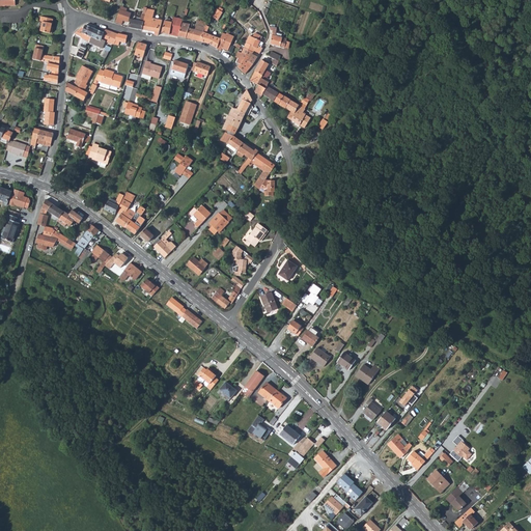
[(122,6),(121,5),(115,23),(120,25),(122,21),(127,23),(130,14),(126,12),(127,9),(122,7),(122,6)]
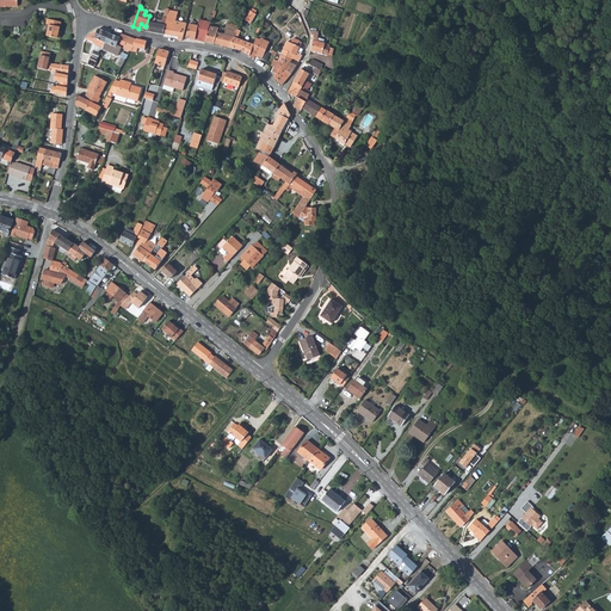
[(149,23),(148,32),(164,35),(165,24),(168,11),(165,10),(162,22),(161,25),(156,24),(149,23)]
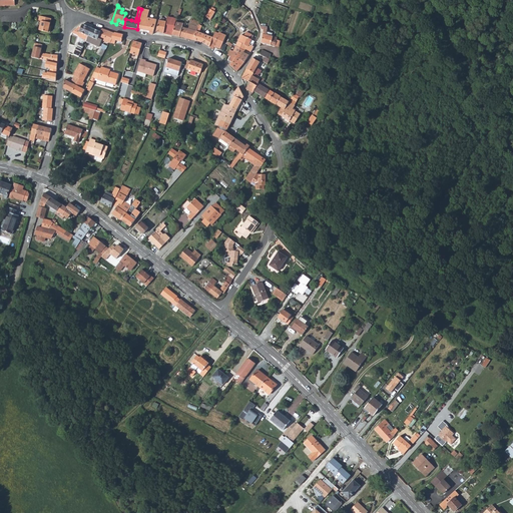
[(210,8),(205,16),(211,20),(215,12),(210,8)]
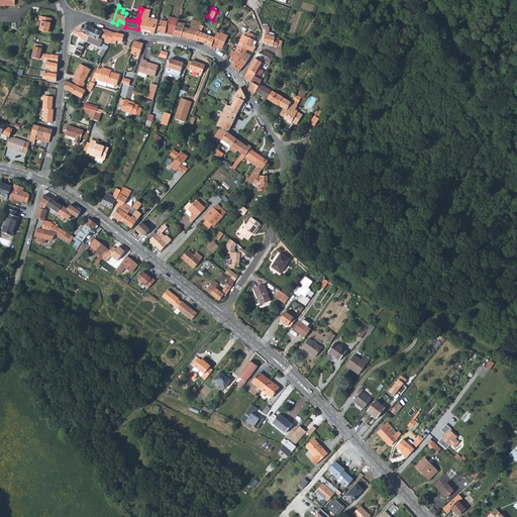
[(150,10),(142,9),(139,20),(138,29),(150,31),(150,33),(153,34),(154,31),(158,20),(152,19),(151,23),(148,23),(149,17),(150,10)]
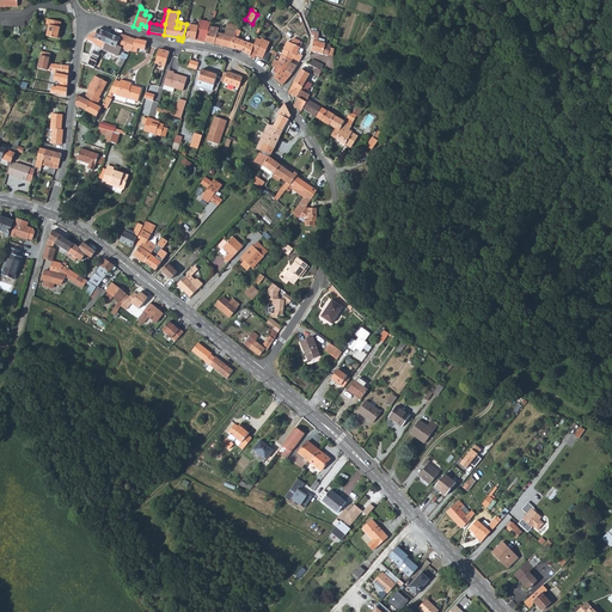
[(190,24),(187,38),(195,40),(197,29),(208,32),(210,25),(213,17),(213,14),(209,14),(207,23),(200,20),(199,26),(190,24)]
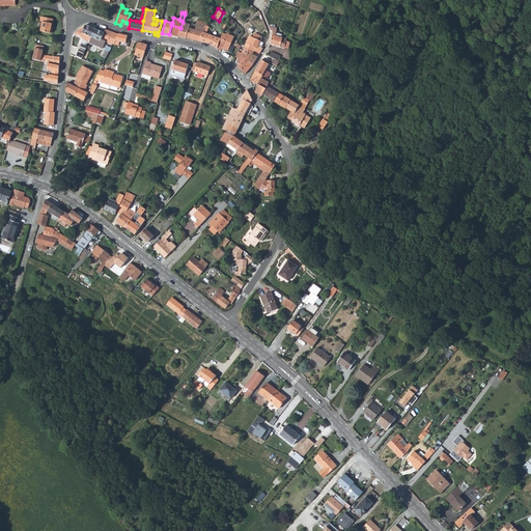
[(44,24),(42,33),(51,35),(51,34),(53,34),(55,29),(53,28),(54,21),(43,19),(42,24),(44,24)]
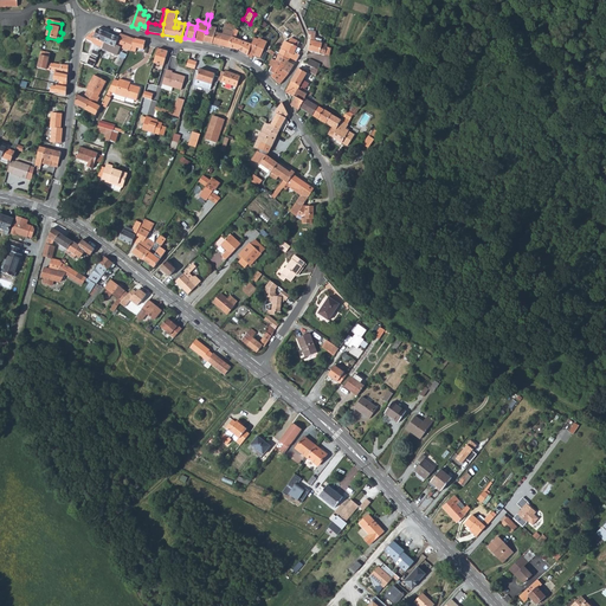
[(223,33),(218,45),(227,47),(234,31),(237,27),(226,24),(223,33)]
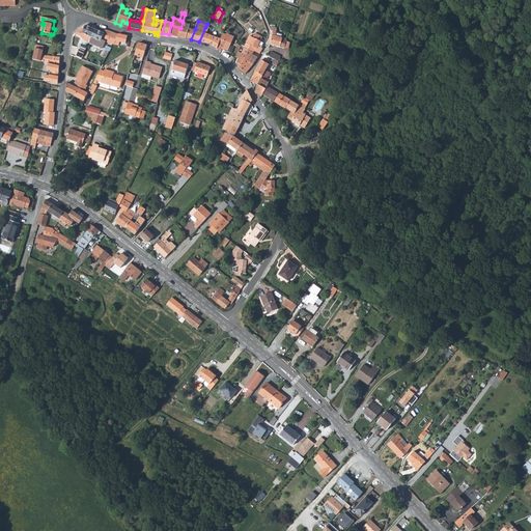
[(190,25),(183,22),(180,28),(178,36),(186,38),(189,28),(190,25)]
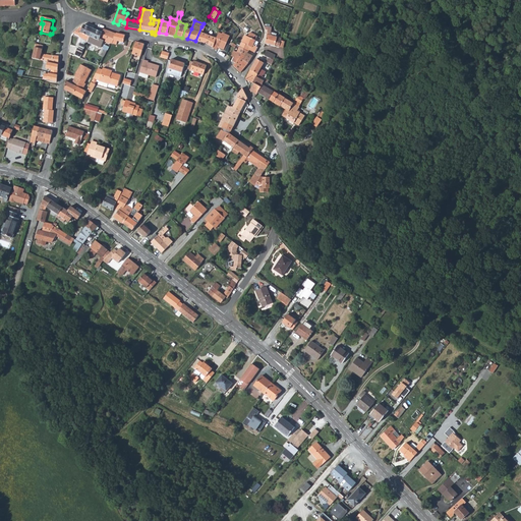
[(166,34),(175,36),(177,27),(168,24),(166,34)]
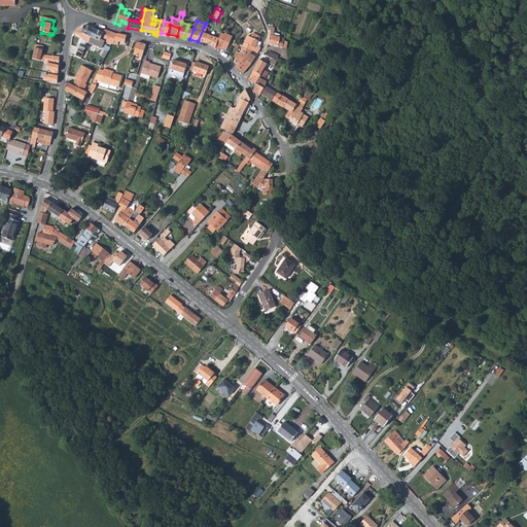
[(269,28),(268,27),(269,31),(270,31),(270,34),(268,44),(282,48),(284,41),(284,39),(283,38),(279,37),(274,36),(274,33),(275,28),(274,28),(274,25),(270,25),(269,28)]
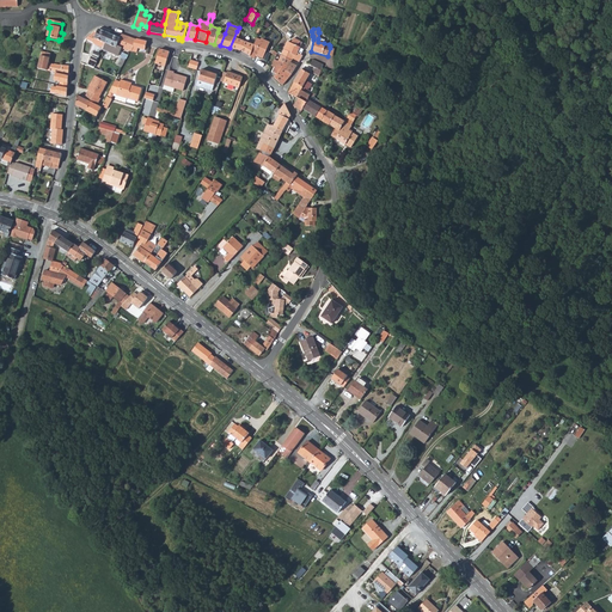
[(95,46),(103,49),(109,34),(98,30),(97,32),(96,31),(86,40),(93,42),(95,46)]
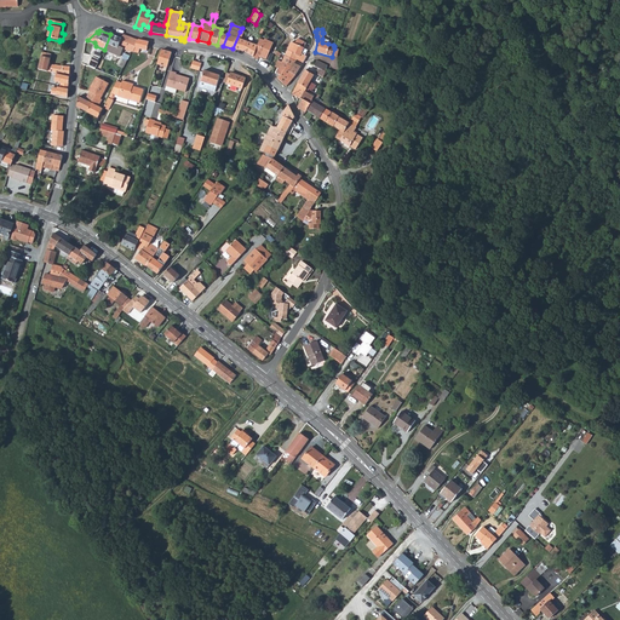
[(254,57),(258,45),(247,41),(241,39),(242,36),(245,33),(240,32),(233,49),(244,51),(254,57)]
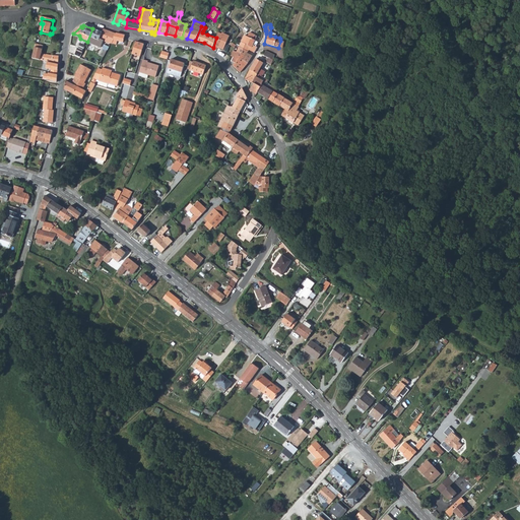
[(191,28),(185,27),(182,38),(187,39),(191,28)]
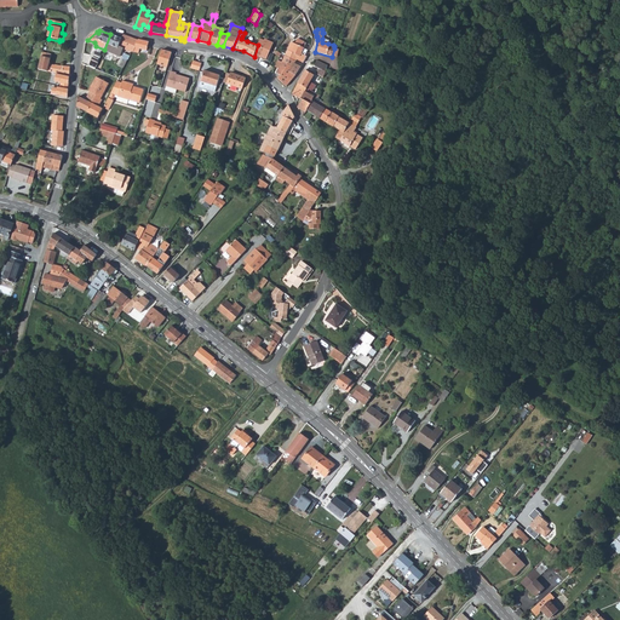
[(130,51),(132,52),(133,52),(135,47),(138,40),(122,34),(121,39),(110,34),(104,50),(103,51),(120,58),(124,50),(128,52),(130,51)]
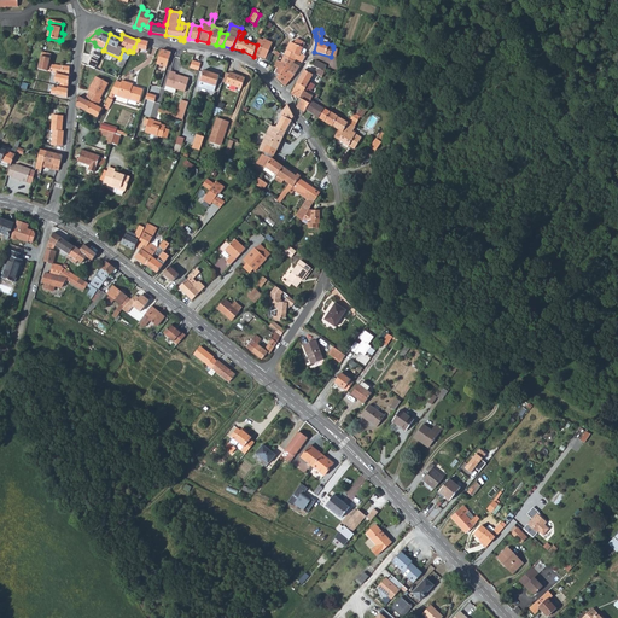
[(260,39),(257,45),(254,57),(257,59),(258,57),(266,59),(269,51),(273,53),(274,50),(277,45),(264,39),(263,41),(260,39)]
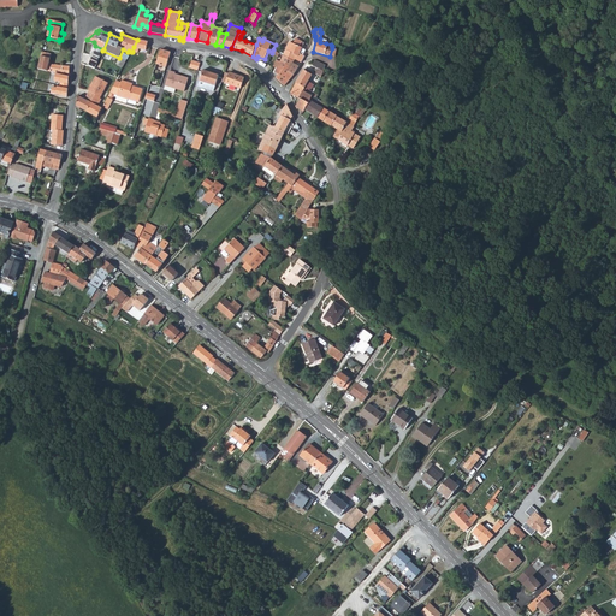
[(295,59),(301,61),(304,55),(303,55),(306,51),(302,48),(304,43),(296,39),(294,43),(290,42),(283,55),(283,57),(294,61),(295,59)]
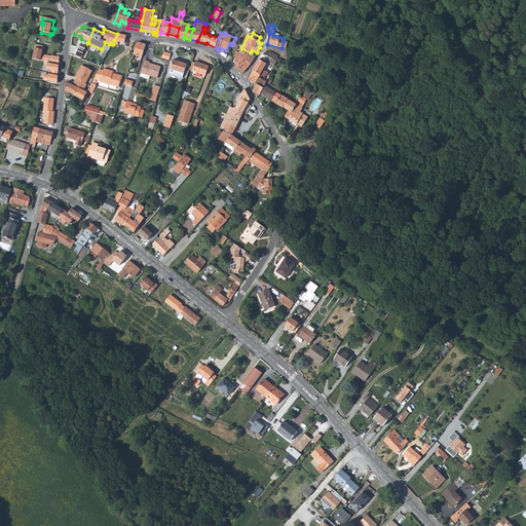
[(114,40),(124,43),(125,37),(125,36),(117,34),(114,40)]
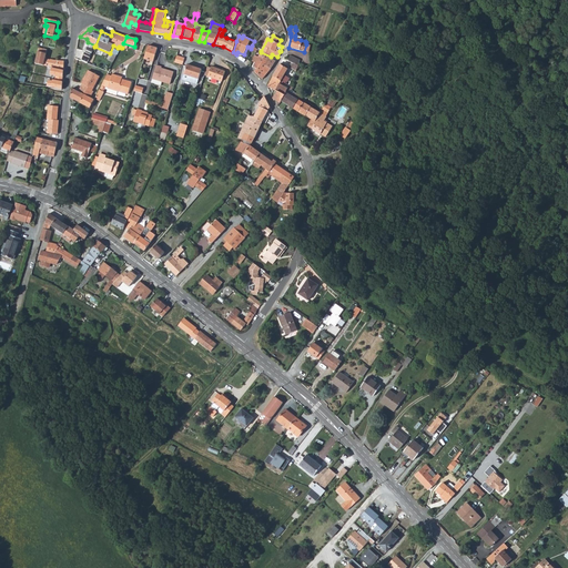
[(149,44),(144,59),(154,62),(159,48),(149,44)]
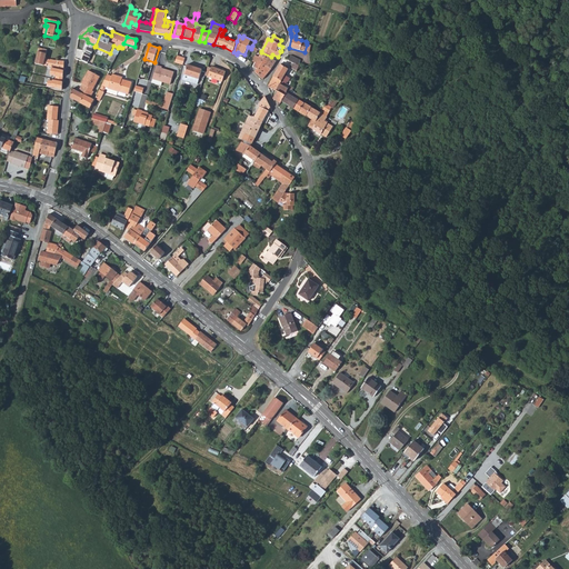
[(253,56),(255,56),(258,58),(259,58),(261,52),(261,51),(252,46),(251,49),(256,52),(253,56)]
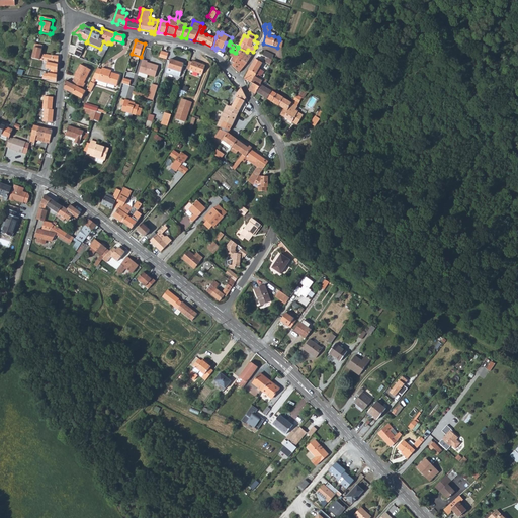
[(74,56),(79,58),(85,46),(79,44),(74,56)]
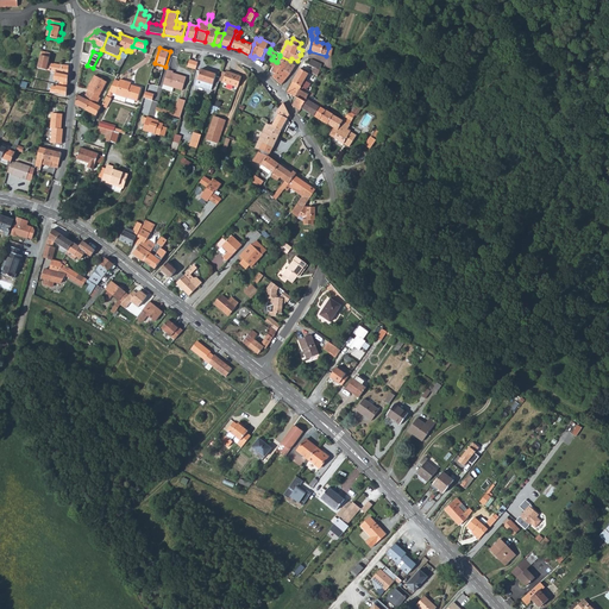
[(50,54),(42,52),(37,68),(48,70),(54,71),(61,74),(66,74),(66,75),(68,75),(68,67),(61,67),(61,66),(58,64),(58,67),(55,66),(51,66),(48,64),(48,62),(50,54)]
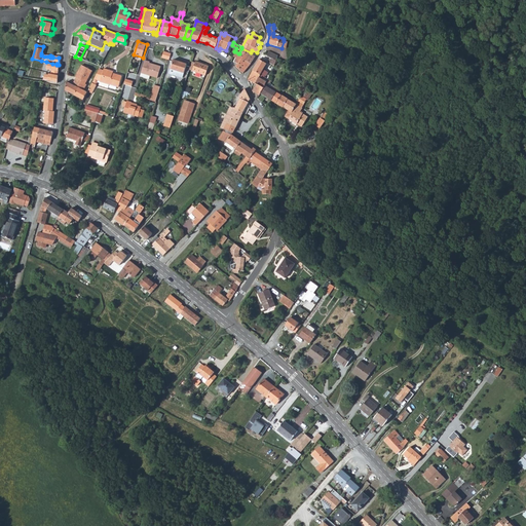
[(248,58),(250,53),(251,52),(241,48),(239,53),(248,58)]
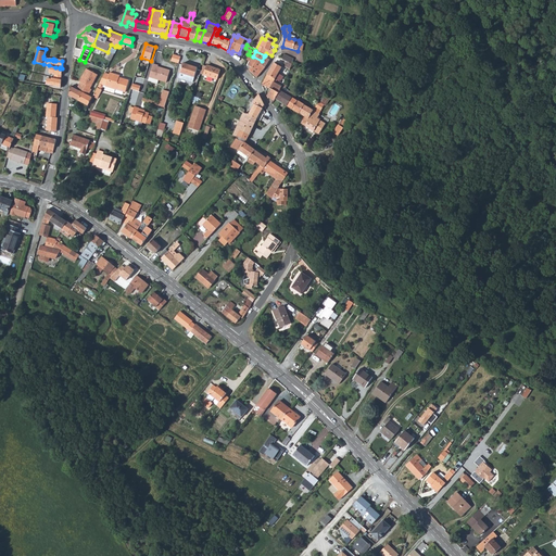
[(180,57),(173,54),(171,62),(178,64),(180,57)]
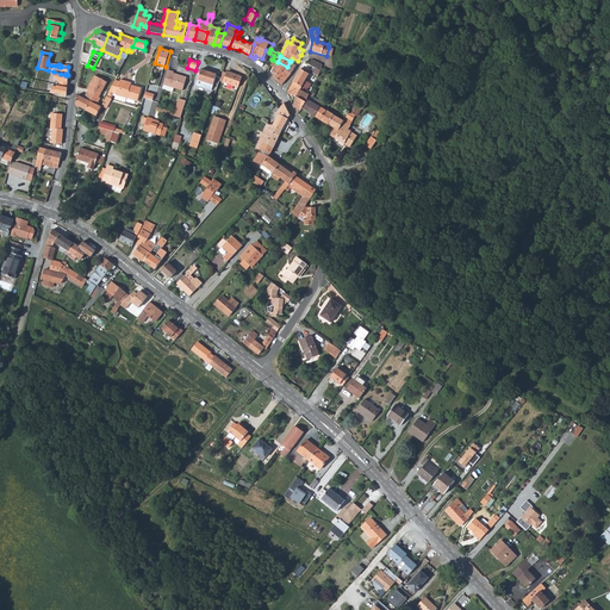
[(272,72),(271,74),(274,78),(281,85),(291,74),(285,72),(287,67),(278,62),(277,62),(273,60),(271,66),(268,69),(272,72)]
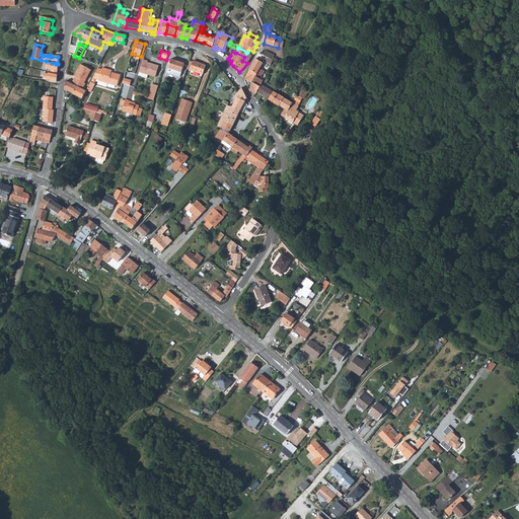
[(265,51),(264,56),(273,60),(274,59),(275,56),(265,51)]
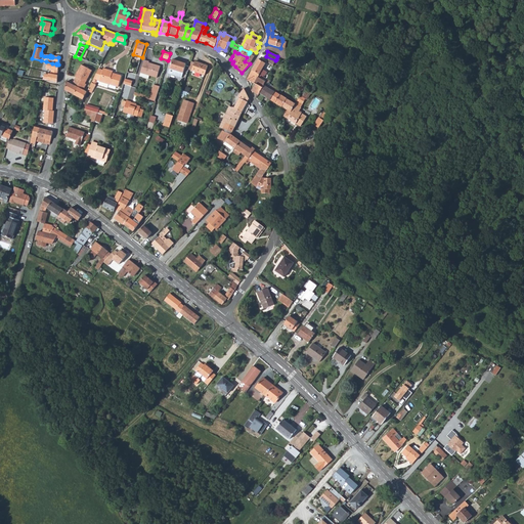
[(249,53),(247,57),(245,61),(250,63),(255,56),(249,53)]
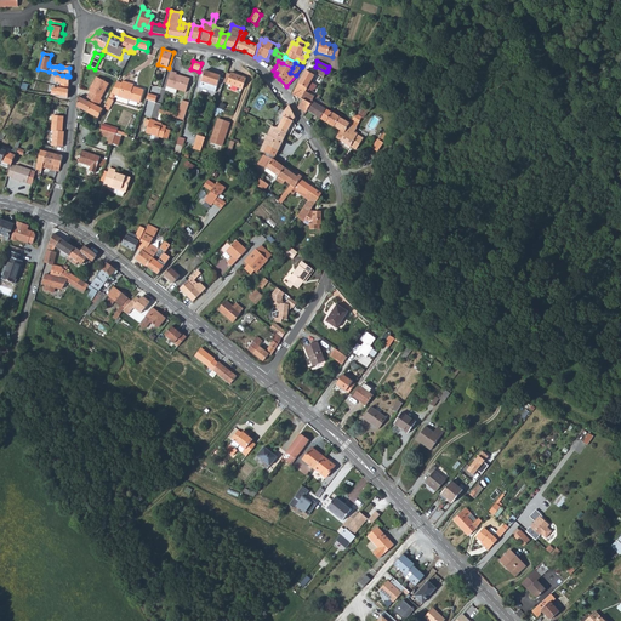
[(314,68),(309,66),(307,69),(324,78),(326,72),(315,67),(314,68)]
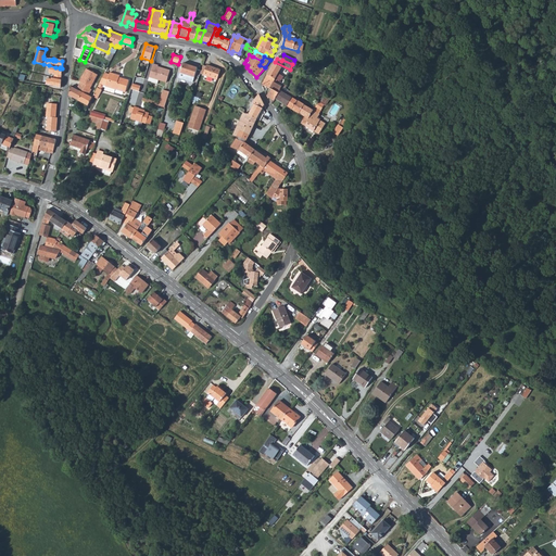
[(281,67),(275,63),(267,75),(275,79),(278,81),(279,81),(280,80),(276,77),(277,75),(281,67)]
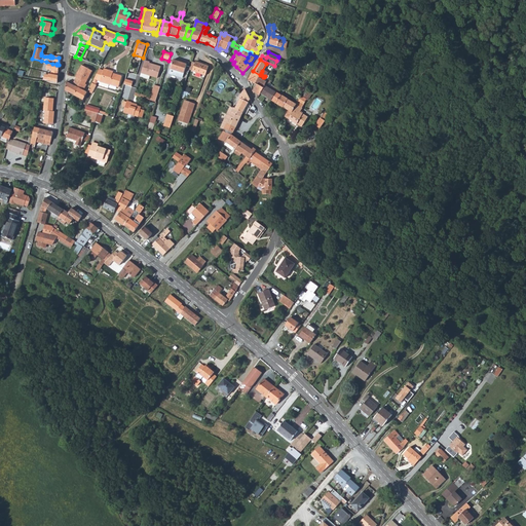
[(186,65),(174,61),(171,69),(172,70),(184,74),(186,65)]
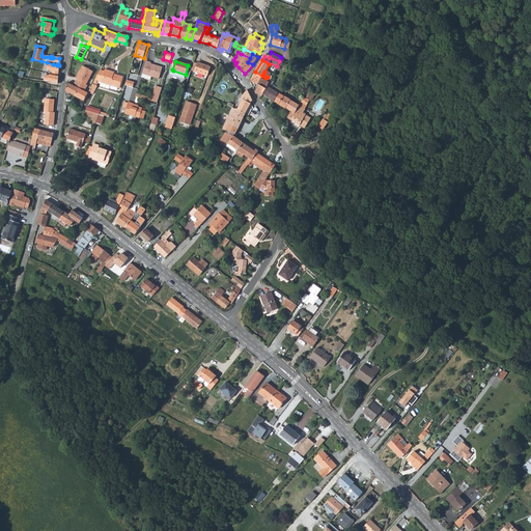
[(279,72),(285,74),(289,63),(282,61),(279,72)]
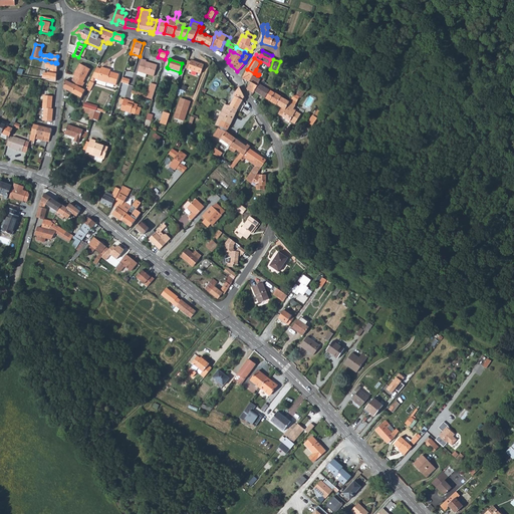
[(146,61),(142,60),(138,72),(154,77),(157,66),(146,62),(146,61)]
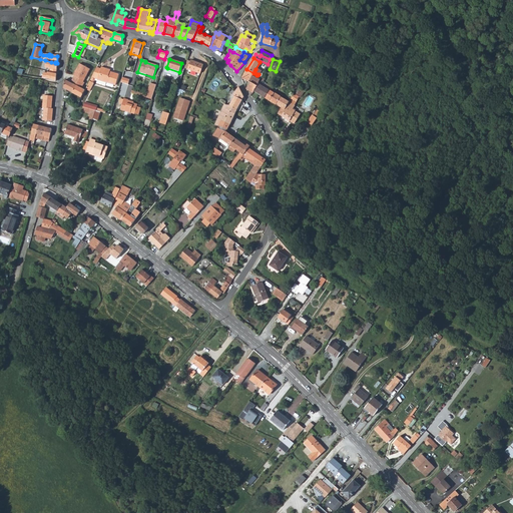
[(189,62),(187,61),(184,69),(200,74),(203,65),(190,60),(189,62)]
